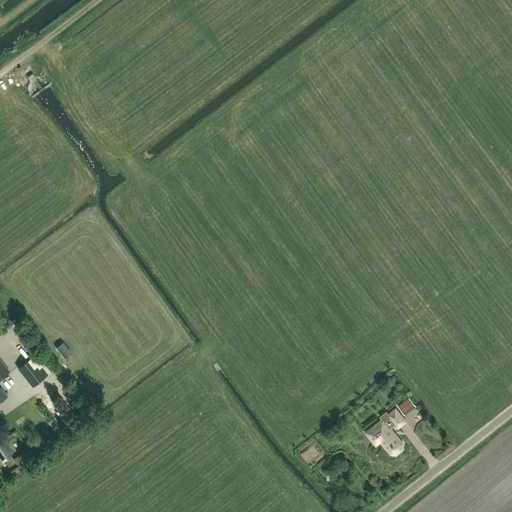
[(32,387),(49,374),(39,361),(44,357),(39,351),(18,368),(32,387)]
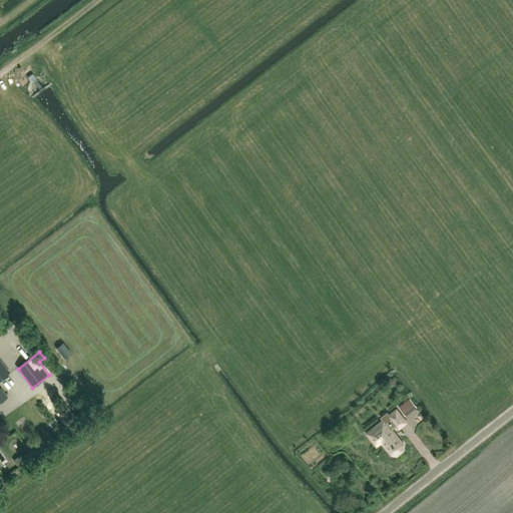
[(0,378),(9,372),(0,360),(0,378)]
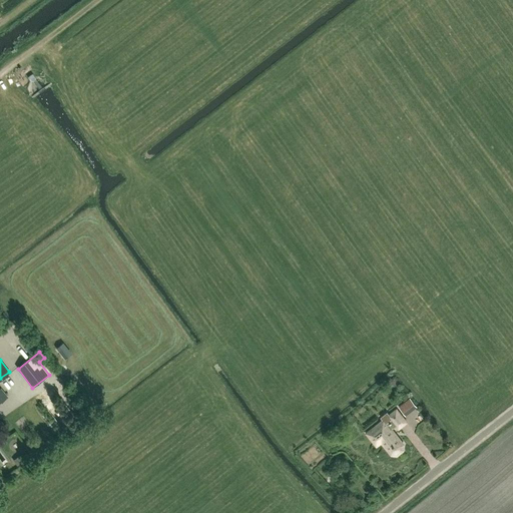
[(411,411),(416,407),(411,400),(405,404),(411,411)]
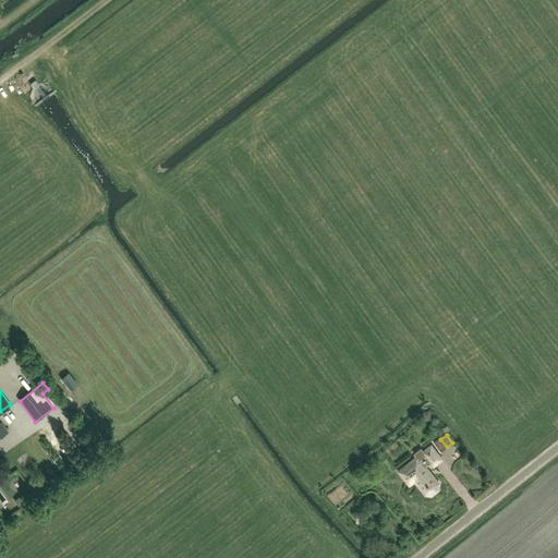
[(426,469),(421,461),(426,457),(434,465),(441,459),(432,447),(424,452),(421,448),(414,455),(416,458),(399,471),(410,484),(414,480),(425,494),(432,495),(438,489),(438,484),(435,480),(431,478),(426,474),(426,469)]
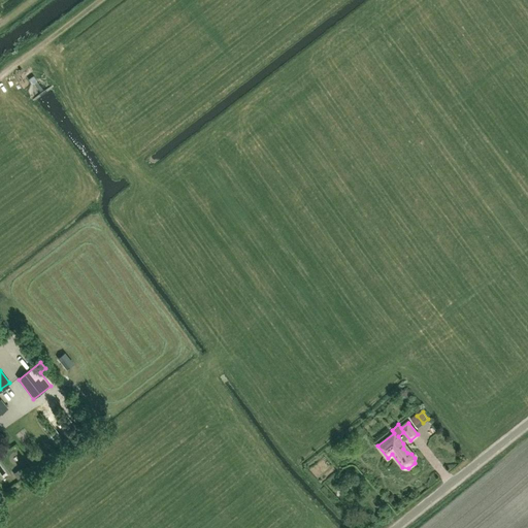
[(4,464),(0,466),(0,471),(4,479),(11,473),(4,464)]
